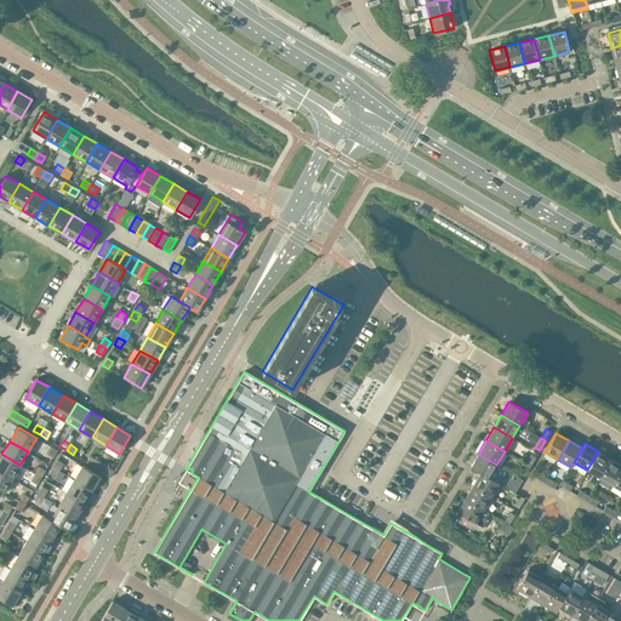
[(46,454),(52,457),(57,450),(51,446),(46,454)]
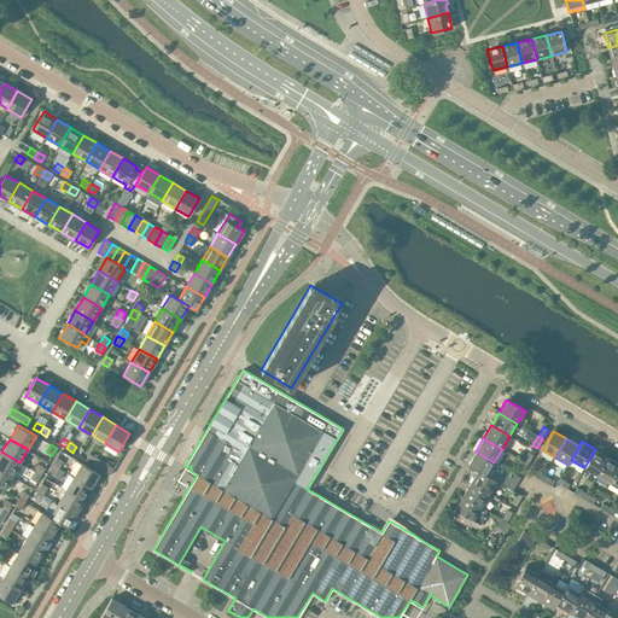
[(596,476),(607,456),(595,449),(584,467),(590,472),(587,478),(593,482),(596,476)]
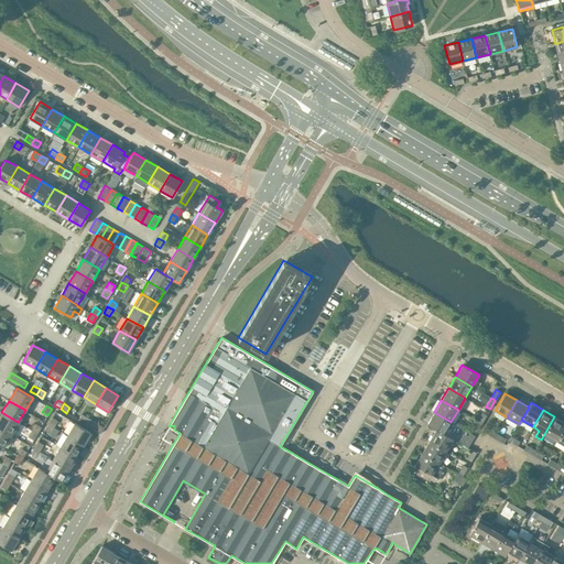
[(0,414),(0,427),(11,434),(18,422),(1,412),(0,414)]
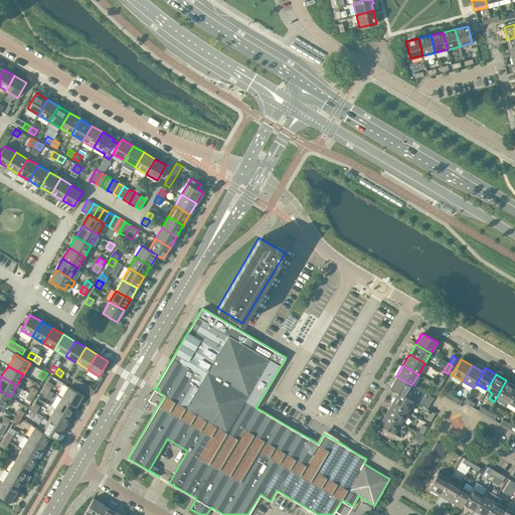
[(390,387),(397,391),(398,391),(405,395),(411,385),(396,376),(390,387)]
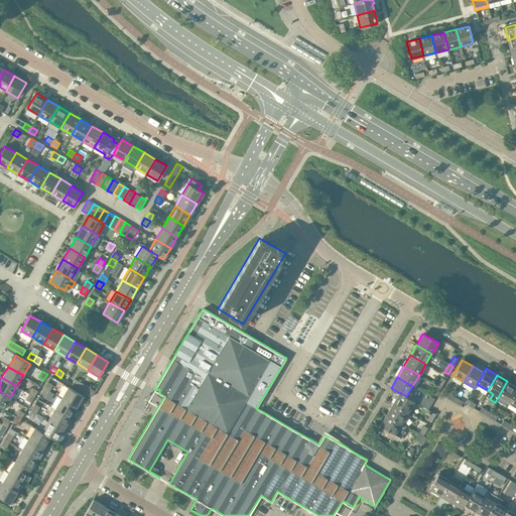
[(436,385),(440,388),(444,380),(441,378),(436,385)]
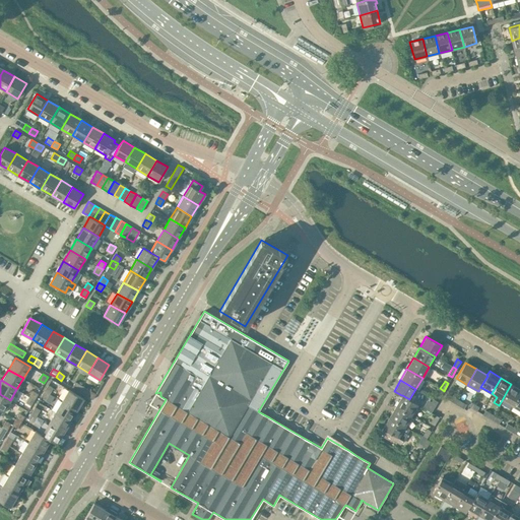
[(72,387),(78,390),(81,385),(75,382),(72,387)]
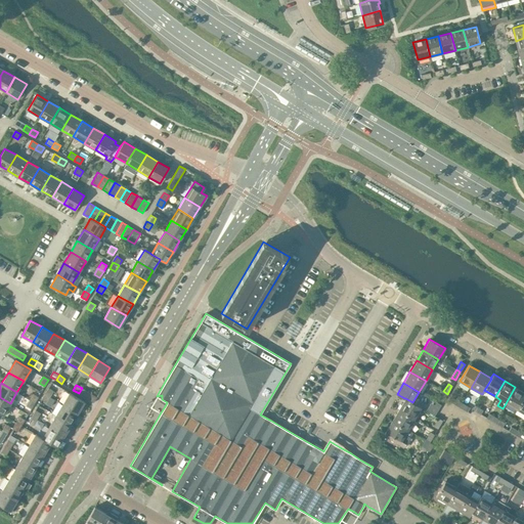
[(506,403),(517,409),(523,396),(523,392),(515,387),(506,403)]
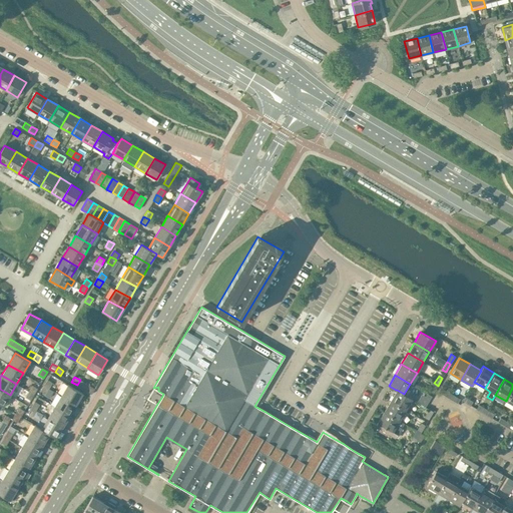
[(44,386),(49,389),(52,383),(47,380),(44,386)]
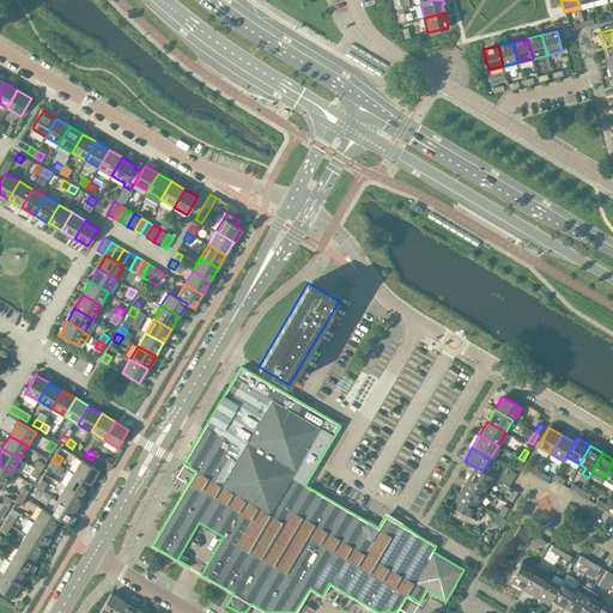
[(92,460),(109,471),(113,465),(96,454),(92,460)]
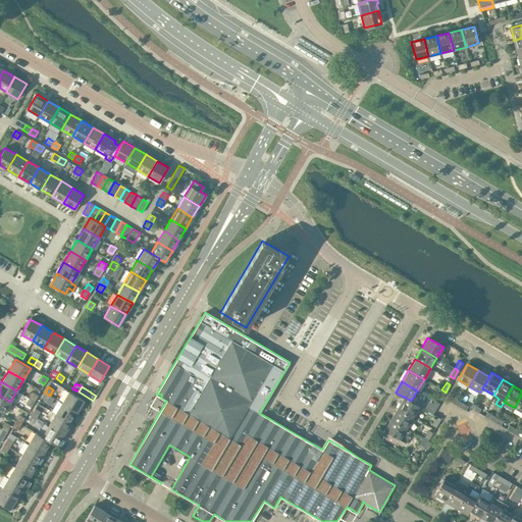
[(436,398),(440,400),(446,393),(441,389),(436,398)]
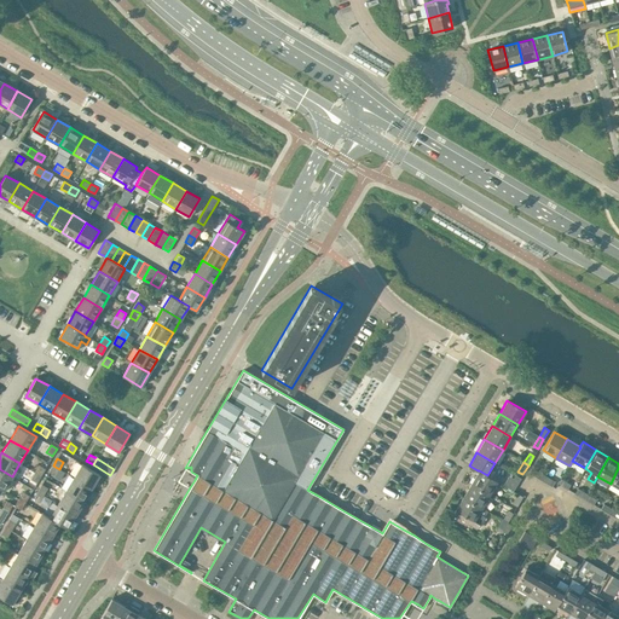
[(74,478),(92,489),(99,474),(81,464),(74,478)]
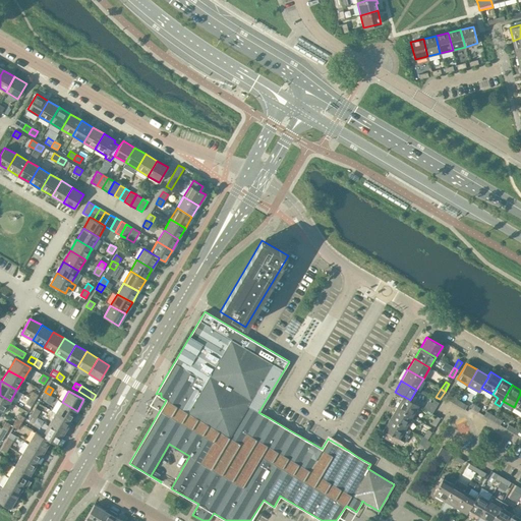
[(29,398),(35,401),(38,395),(33,392),(29,398)]
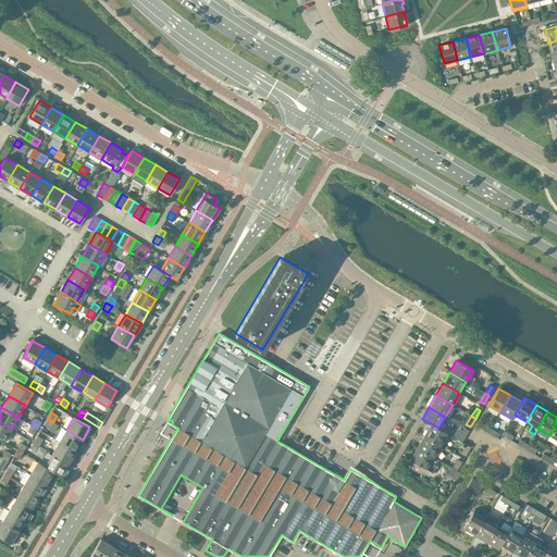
[(44,424),(49,429),(53,422),(48,419),(44,424)]
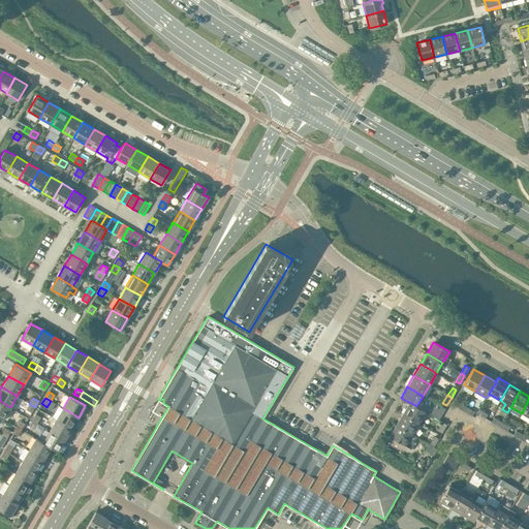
[(0,416),(3,419),(10,407),(0,401),(0,416)]
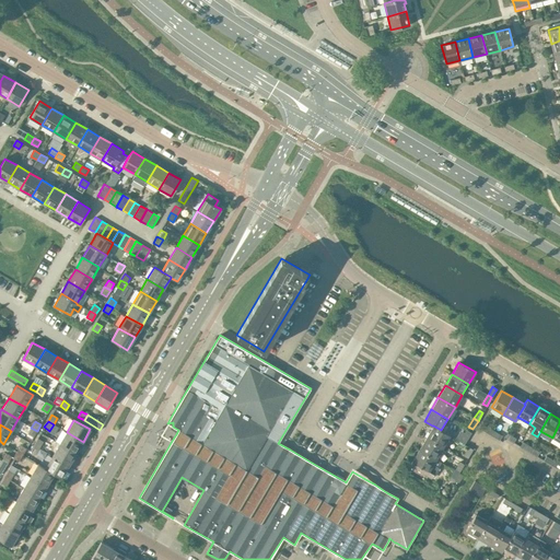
[(426,438),(443,447),(450,435),(441,430),(433,426),(432,426),(426,438)]
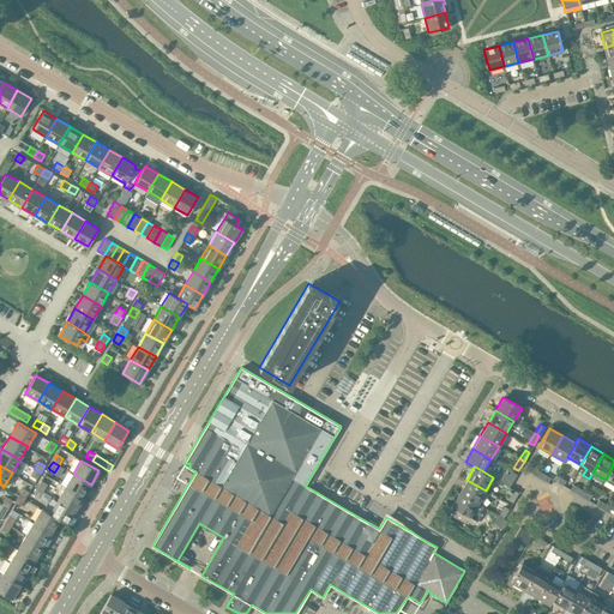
[(529,471),(539,477),(541,473),(531,467),(529,471)]
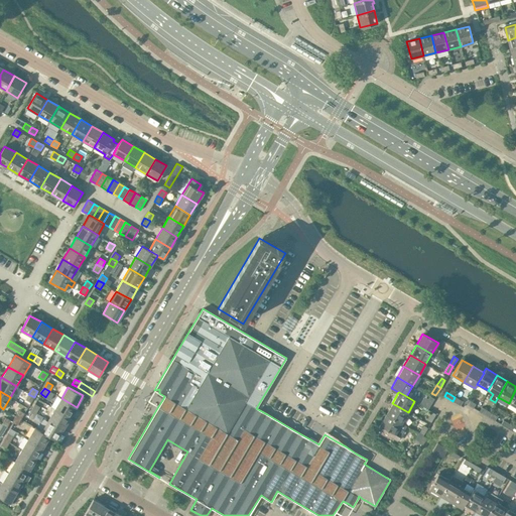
[(25,399),(30,402),(34,397),(28,394),(25,399)]
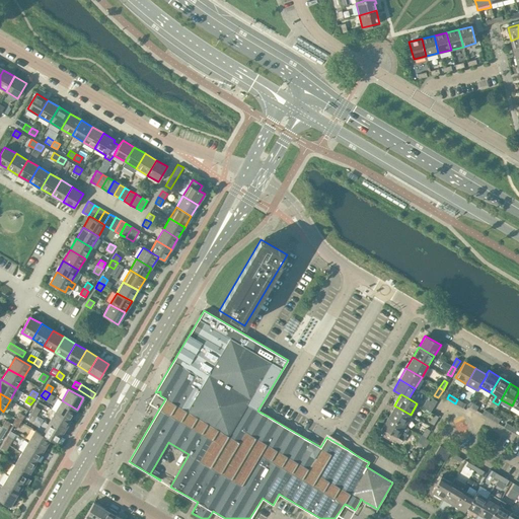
[(455,403),(462,408),(465,403),(457,399),(455,403)]
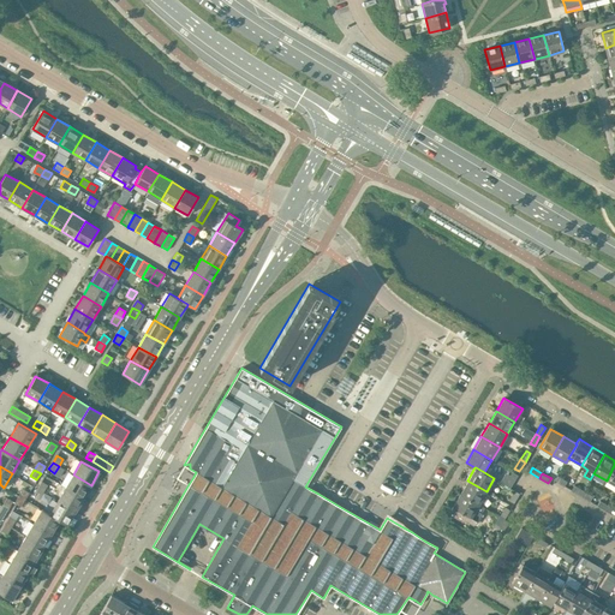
[(65,488),(83,499),(91,485),(73,475),(65,488)]
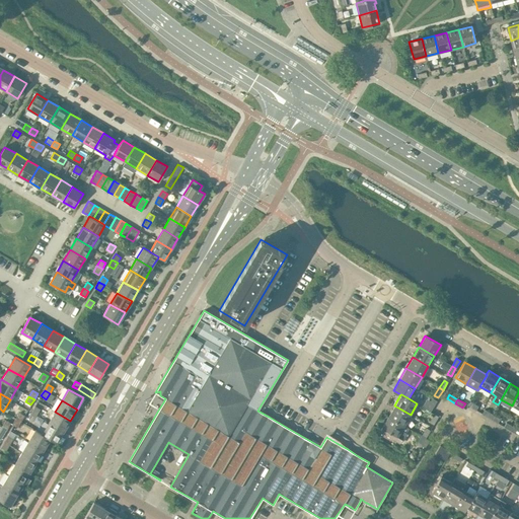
[(426,410),(430,412),(435,403),(431,401),(426,410)]
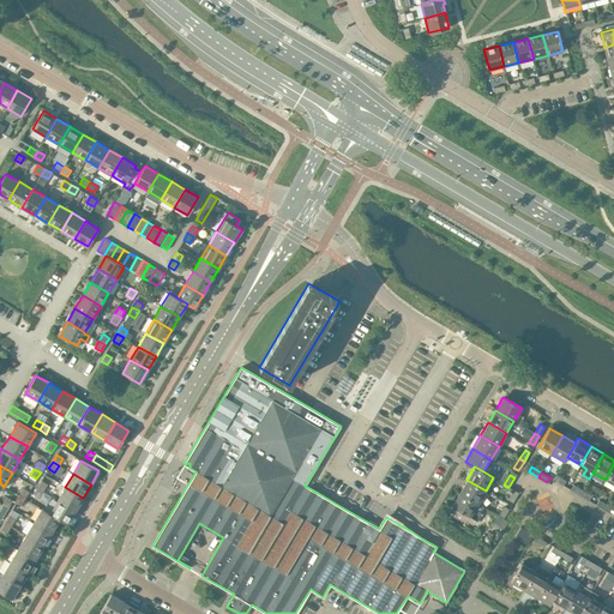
[(554,480),(563,486),(566,481),(557,475),(554,480)]
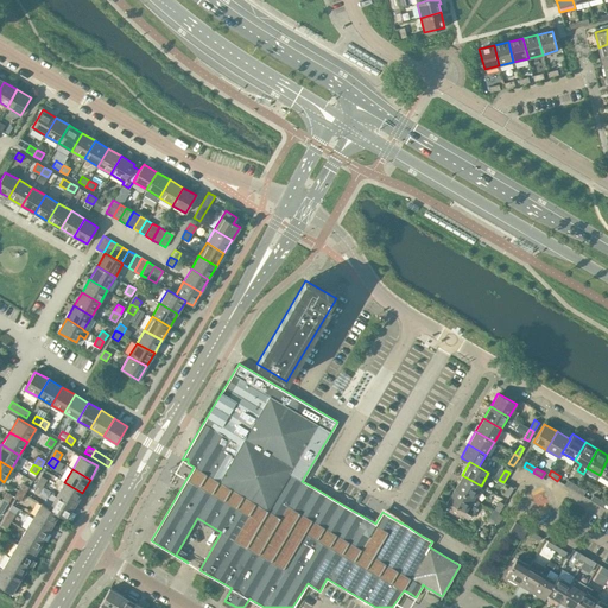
[(455,487),(473,499),(481,486),(462,475),(455,487)]
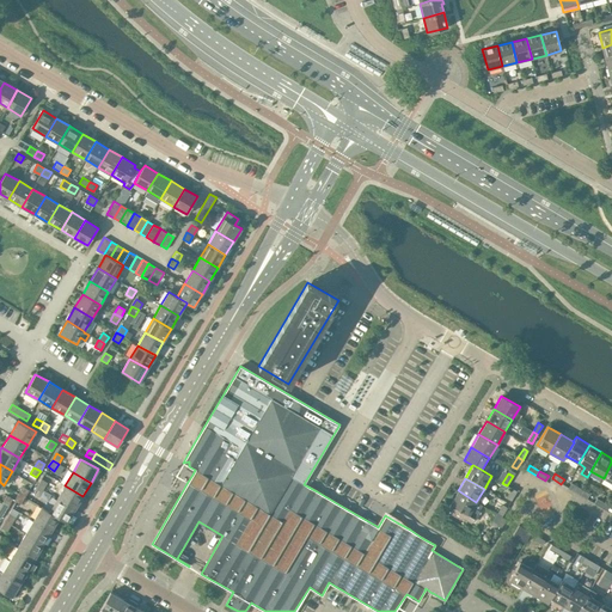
[(36,487),(43,490),(47,483),(41,479),(36,487)]
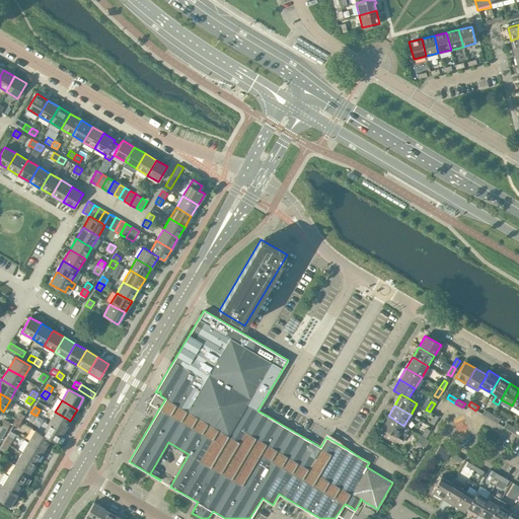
[(482,414),(490,419),(492,415),(485,410),(482,414)]
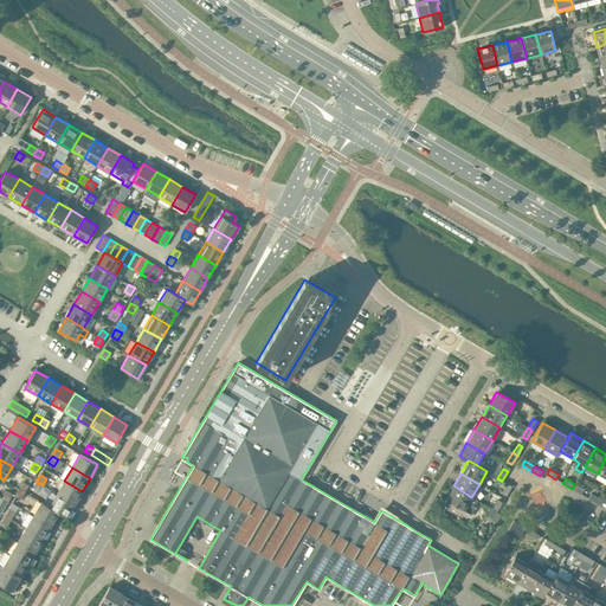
[(57,494),(75,504),(82,491),(64,481),(57,494)]
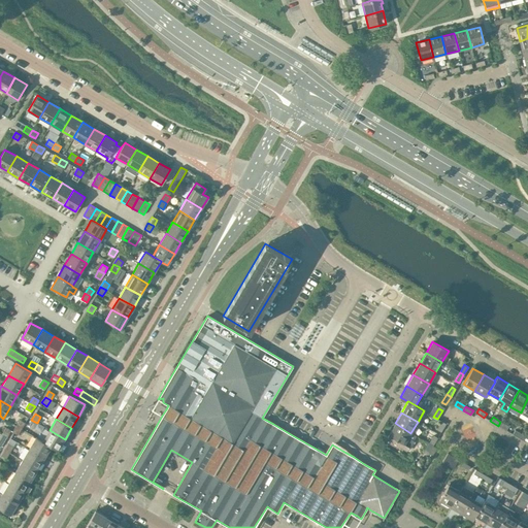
[(15,426),(21,429),(25,423),(20,420),(15,426)]
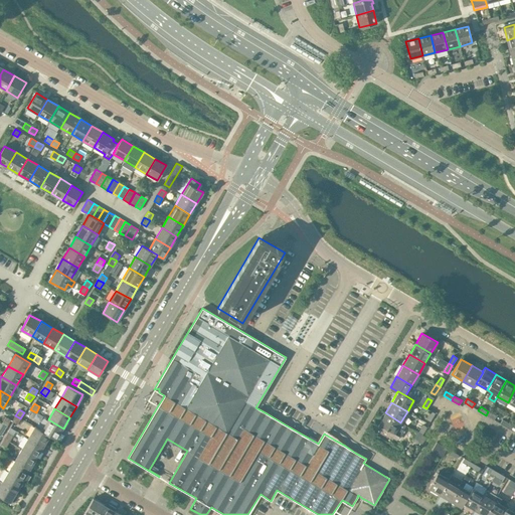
[(27,414),(32,418),(36,412),(30,409),(27,414)]
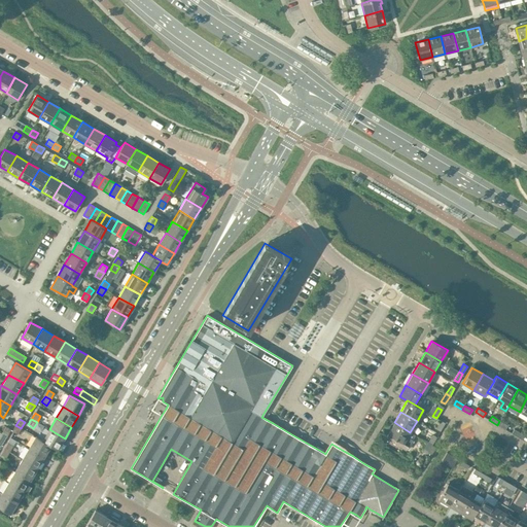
[(436,428),(441,431),(445,423),(441,420),(436,428)]
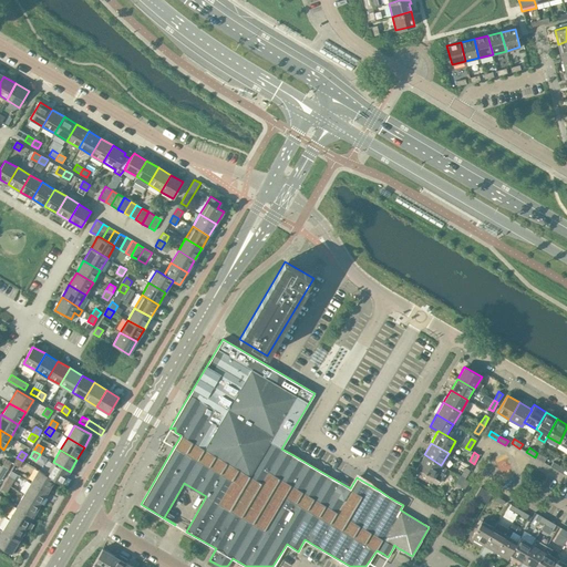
[(535,457),(544,462),(546,457),(537,453),(535,457)]
